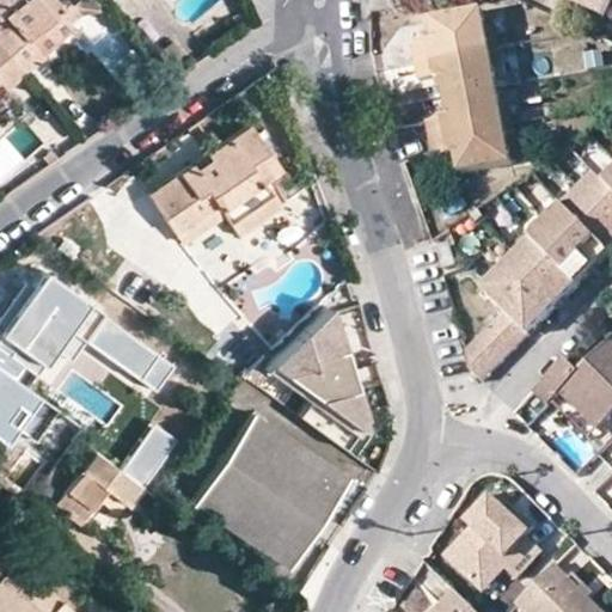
[(56,7),(54,4),(50,0),(0,0),(0,13),(8,24),(0,30),(0,48),(19,71),(40,53),(34,48),(24,36),(56,7)]
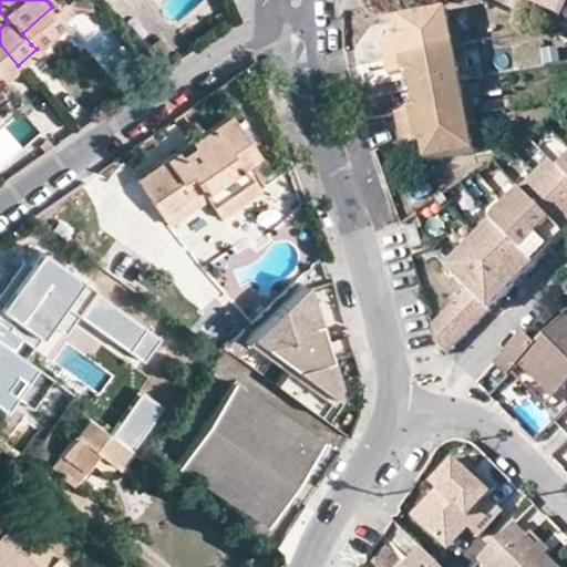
[(52,0),(50,3),(52,7),(22,33),(31,44),(70,12),(59,0),(52,0)]
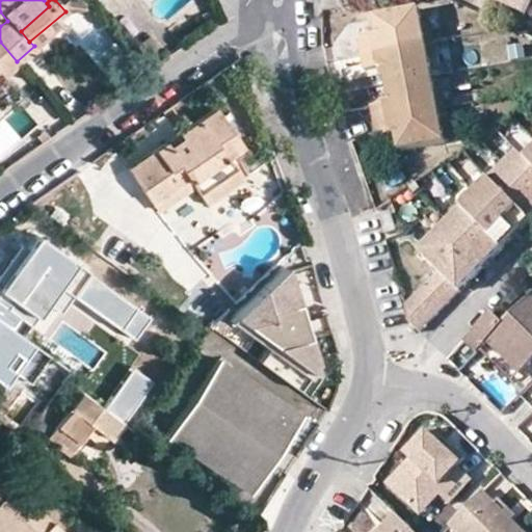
[(531,0),(493,0),(523,12),(527,0),(531,0)]
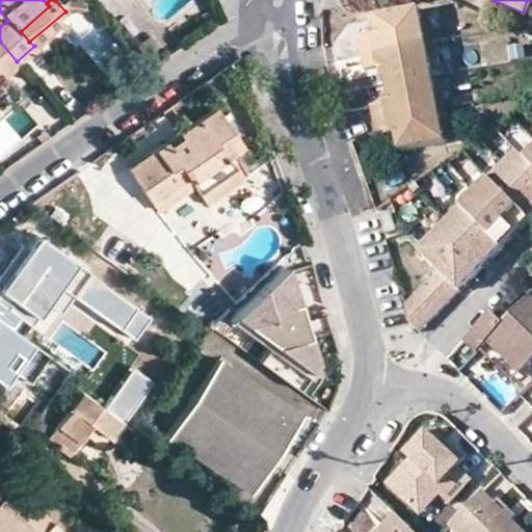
[(418,10),(372,19),(374,29),(375,34),(367,35),(354,38),(357,55),(362,71),(373,69),(381,67),(382,73),(386,84),(387,94),(388,100),(379,102),(367,104),(371,122),(373,134),(384,131),(394,130),(395,136),(398,151),(443,142),(439,122),(436,108),(430,76),(427,58),(424,44),(421,26),(418,10)]
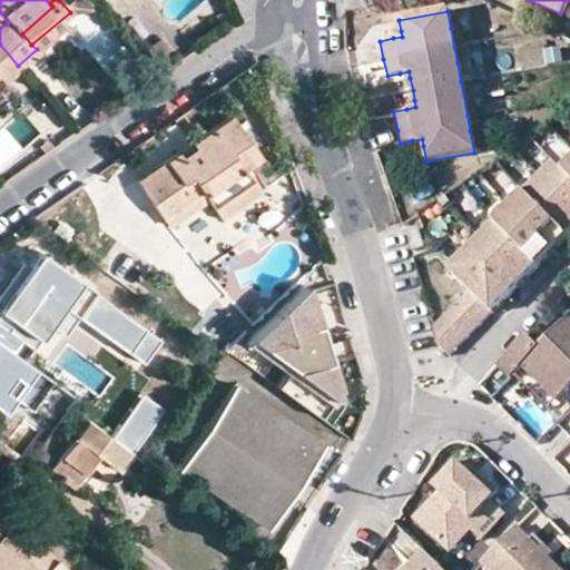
[(454,47),(462,45),(460,27),(451,28),(454,47)]
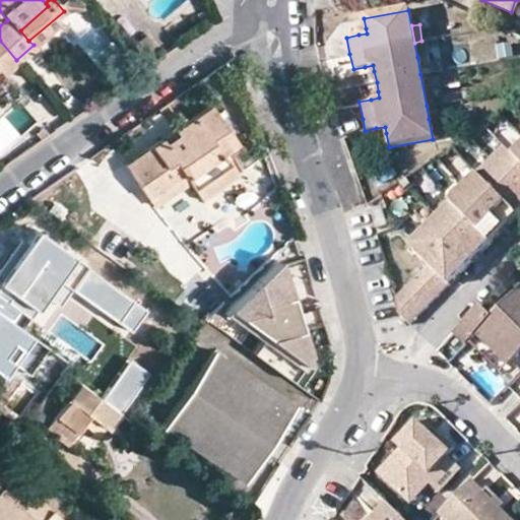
[(0,72),(0,73),(16,60),(0,41),(0,72)]
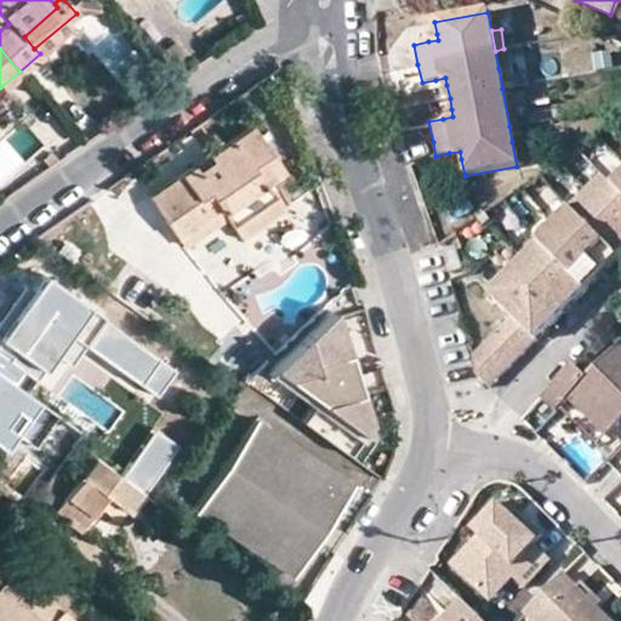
[(499,68),(507,67),(503,49),(495,51),(499,68)]
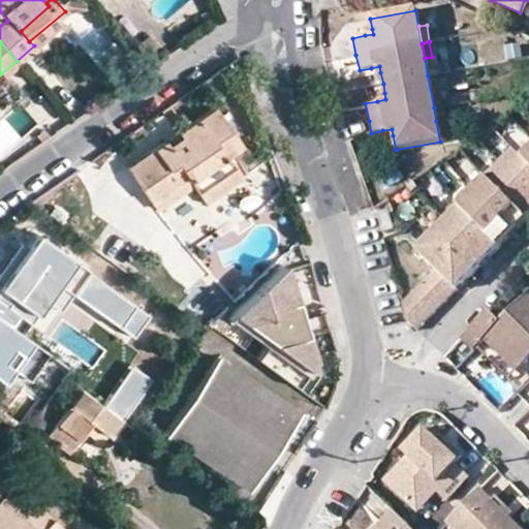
[(434,107),(442,106),(436,73),(428,75),(434,107)]
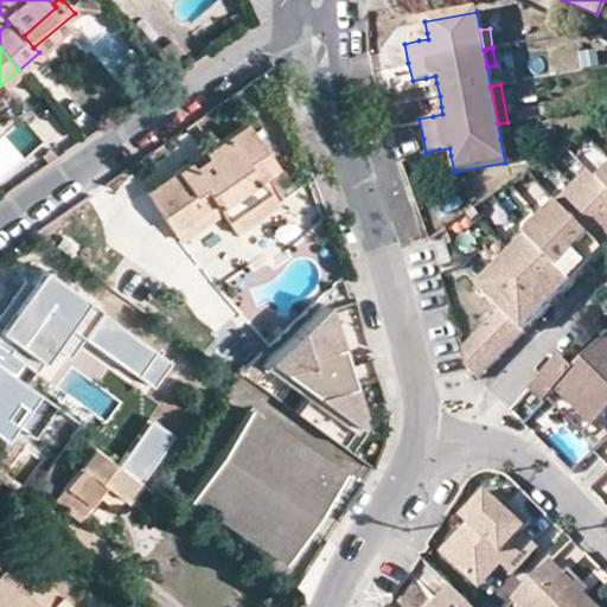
[(500,139),(510,136),(508,122),(498,123),(500,139)]
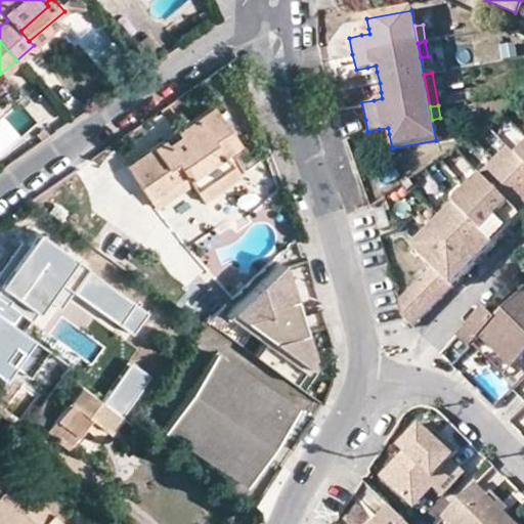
[(122,165),(146,200),(183,176),(188,184),(201,203),(237,177),(221,155),(234,145),(207,106),(171,130),(160,138),(122,165)]
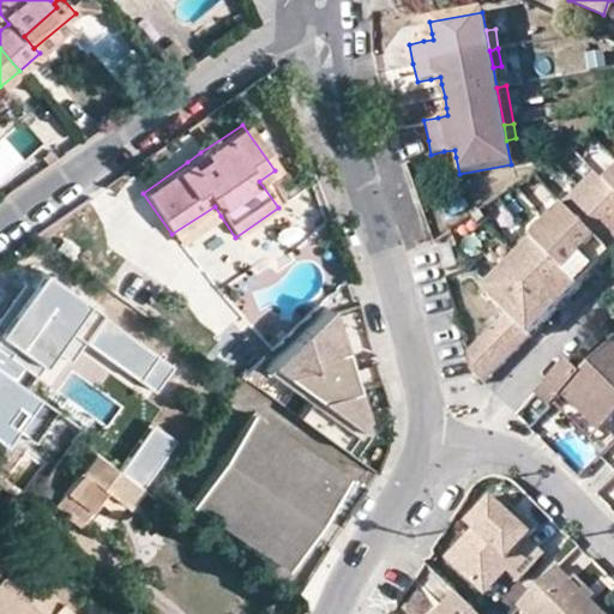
[(597,170),(581,186),(613,218),(613,185),(607,179),(597,170)]
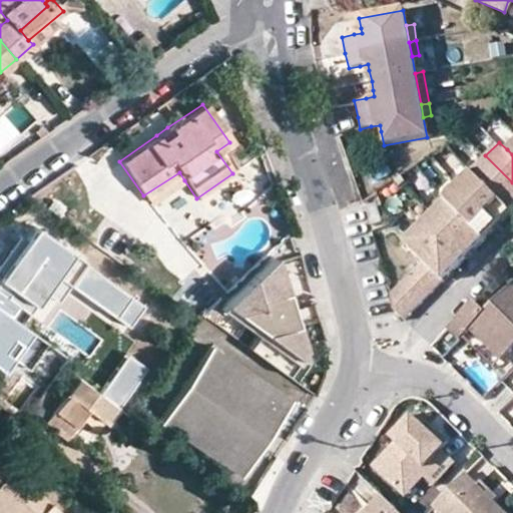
[(511,209),(512,207),(512,182),(485,155),(471,170),(511,209)]
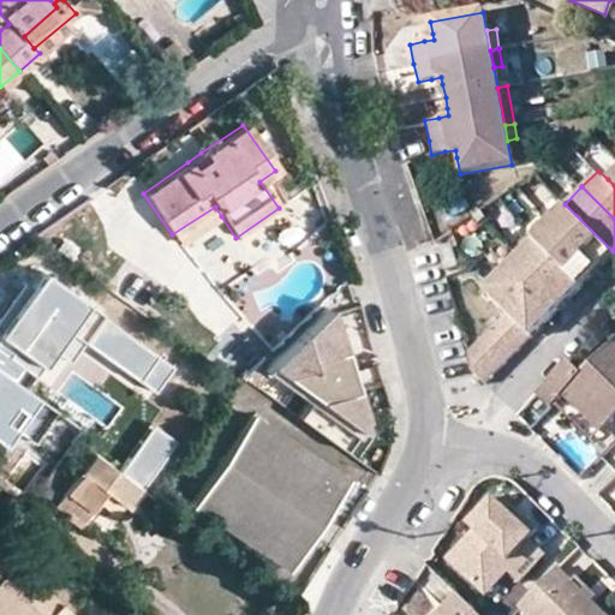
[(596,267),(613,251),(565,204),(549,220),(596,267)]
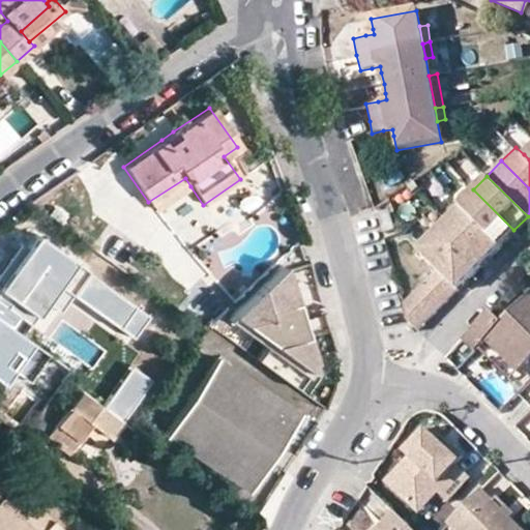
[(148,202),(154,211),(190,186),(185,178),(148,202)]
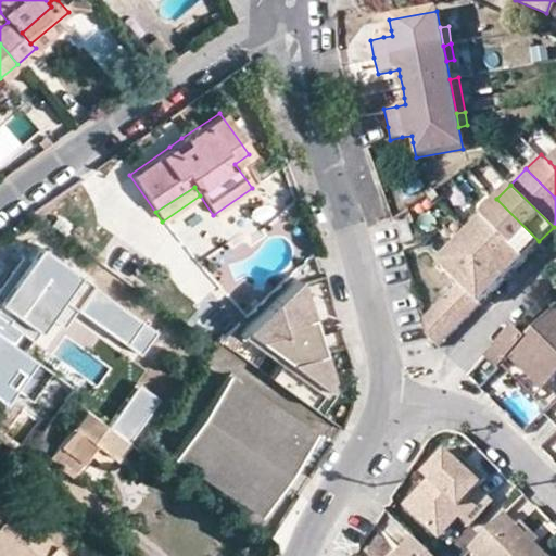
[(525,255),(539,241),(496,199),(482,213),(525,255)]
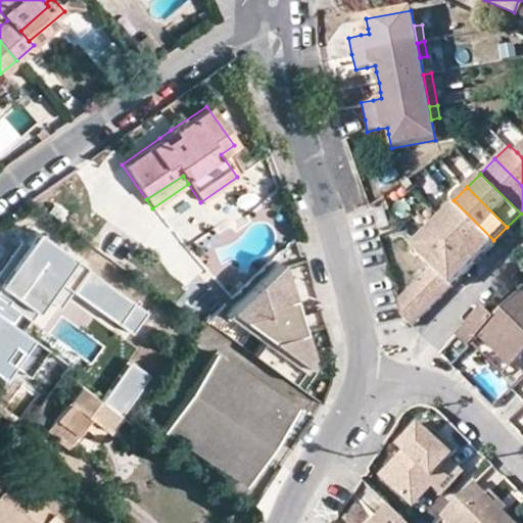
[(376,217),(382,214),(378,197),(370,201),(376,217)]
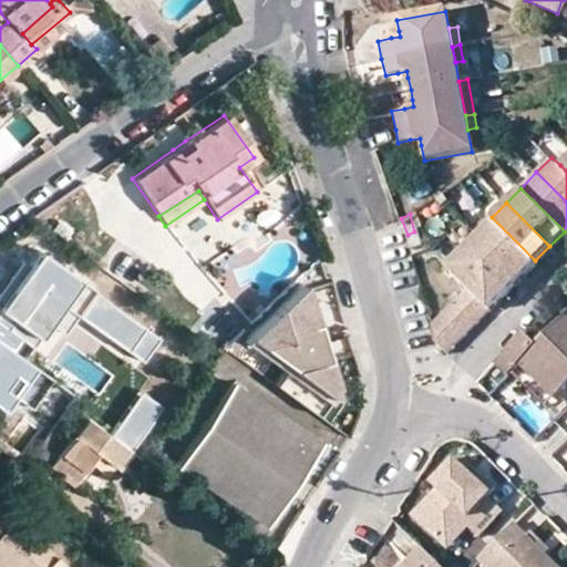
[(521,276),(535,260),(492,217),(476,232),(521,276)]
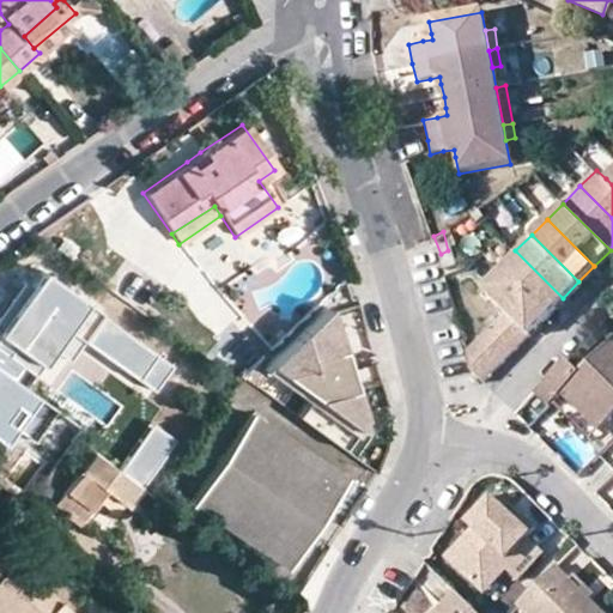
[(515,250),(499,266),(546,313),(563,298),(515,250)]
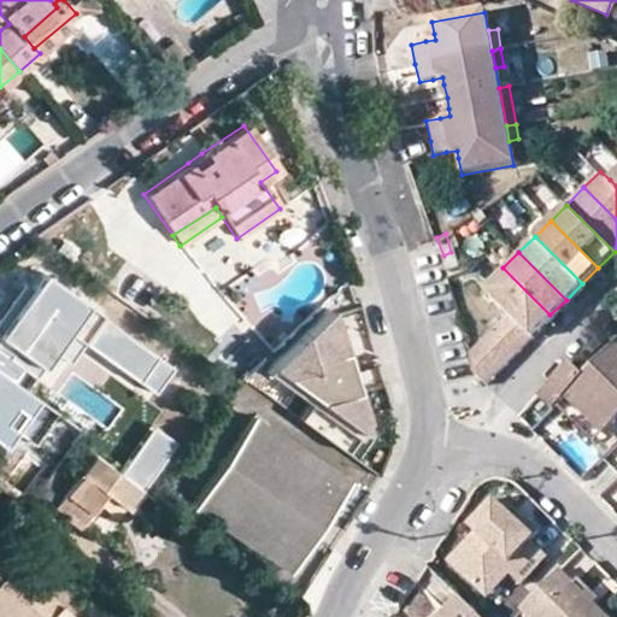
[(540,327),(550,315),(503,268),(486,285),(509,309),(526,325),(533,318),(540,327)]
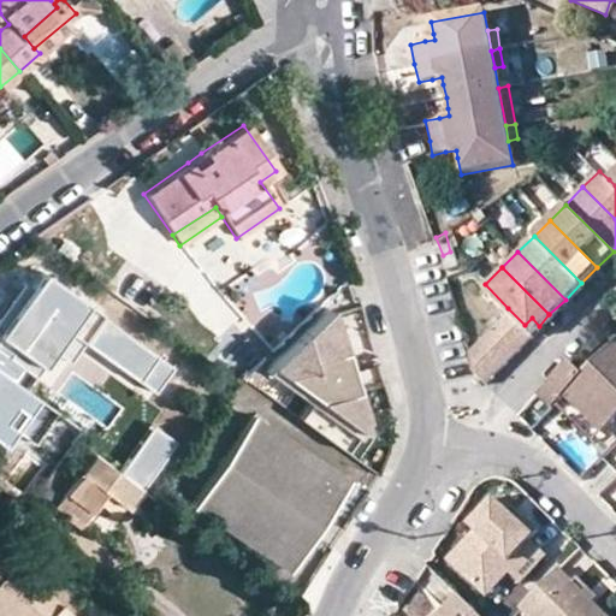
[(41,268),(29,285),(0,326),(0,425),(25,390),(11,380),(19,371),(33,379),(47,359),(65,332),(78,342),(100,312),(41,268)]
